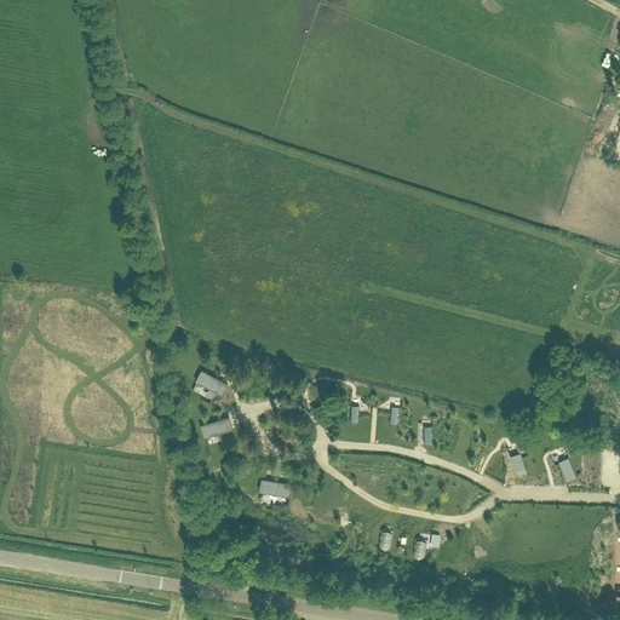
[(217,378),(201,369),(195,380),(219,392),(223,395),(229,384),(217,378)]
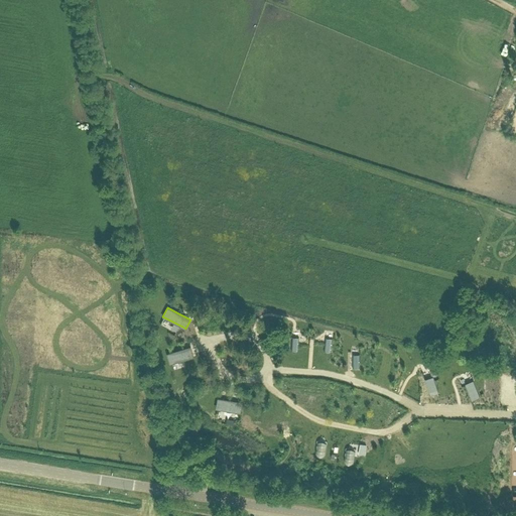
[(333,339),(326,338),(325,346),(324,351),(331,352),(333,339)]
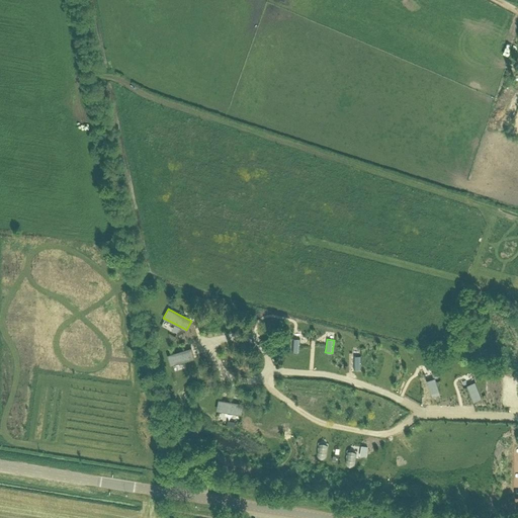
[(183,350),(167,355),(170,365),(187,360),(194,358),(194,356),(191,348),(183,350)]
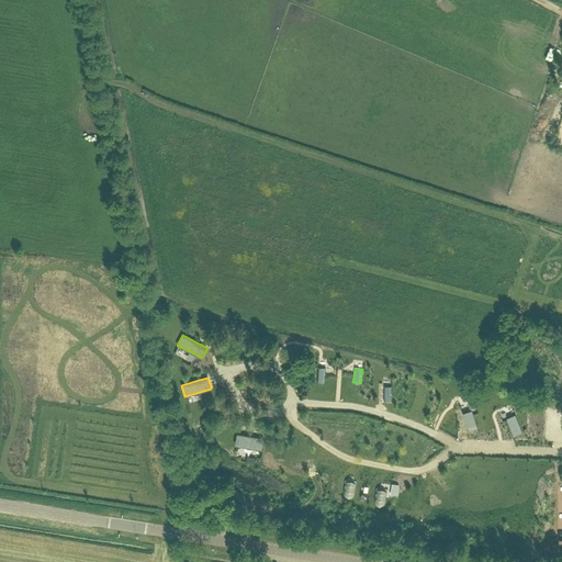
[(472,411),(463,413),(469,430),(478,428),(472,411)]
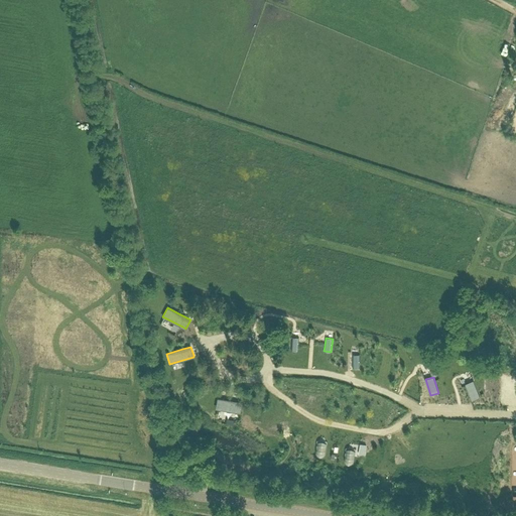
[(473,382),(465,385),(472,400),(479,397),(473,382)]
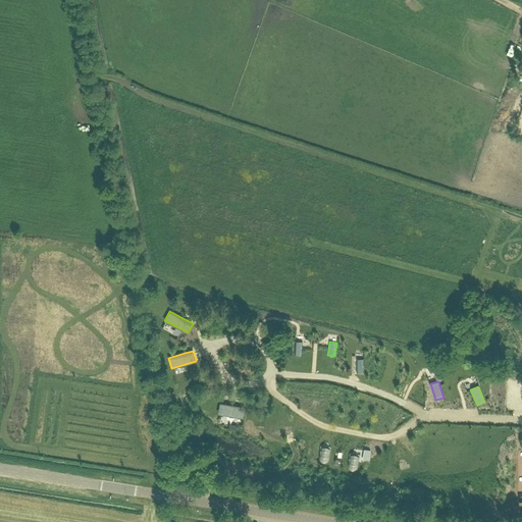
[(219,404),(218,413),(244,417),(245,407),(237,406),(229,404),(220,403),(219,404)]
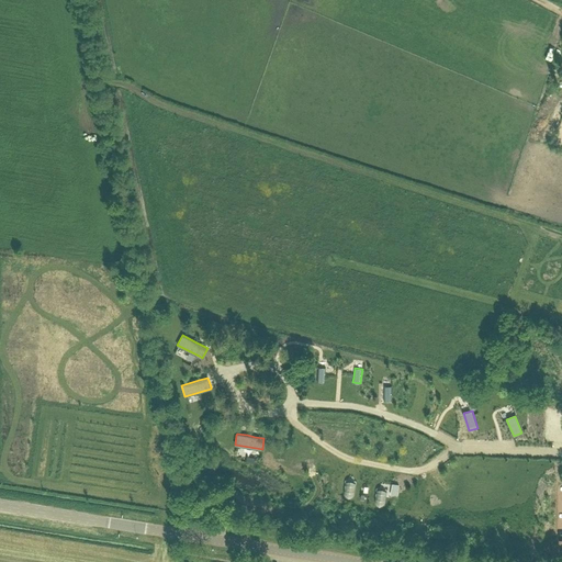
[(347,482),(344,501),(353,503),(357,483),(347,482)]
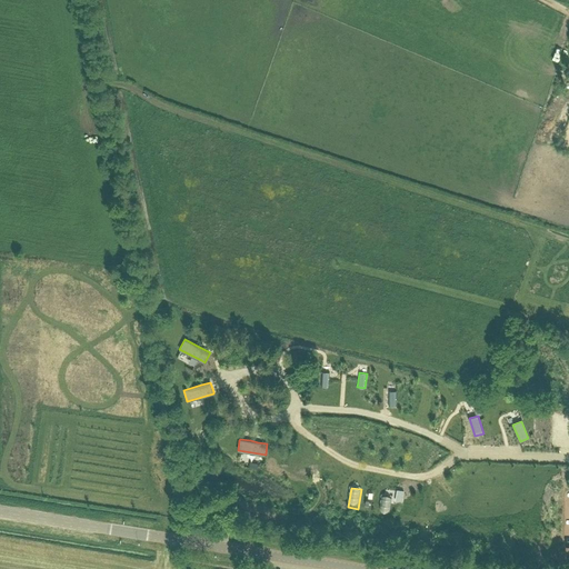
[(381,495),(379,513),(389,516),(391,496),(381,495)]
